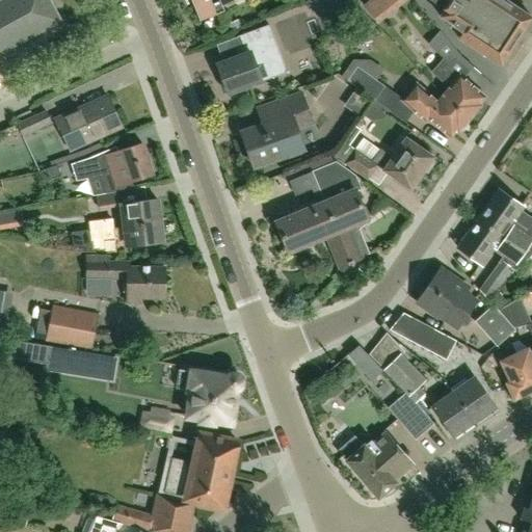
[(0,52),(59,21),(48,0),(7,0),(0,4),(0,52)]
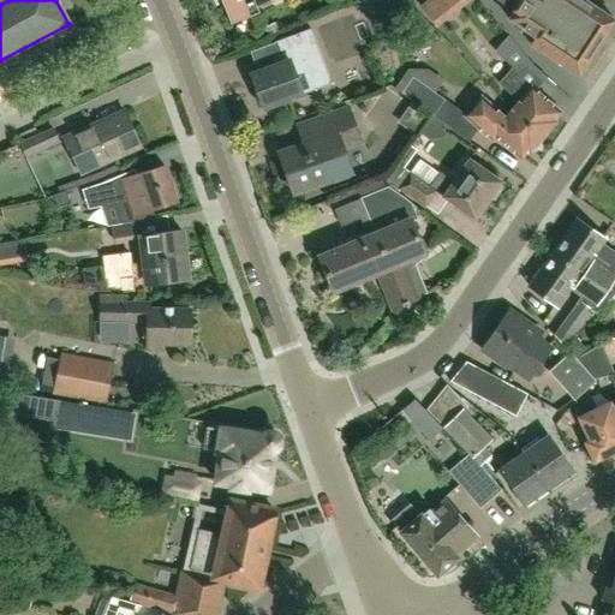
[(220,0),(231,24),(260,12),(256,6),(270,0),(220,0)]
